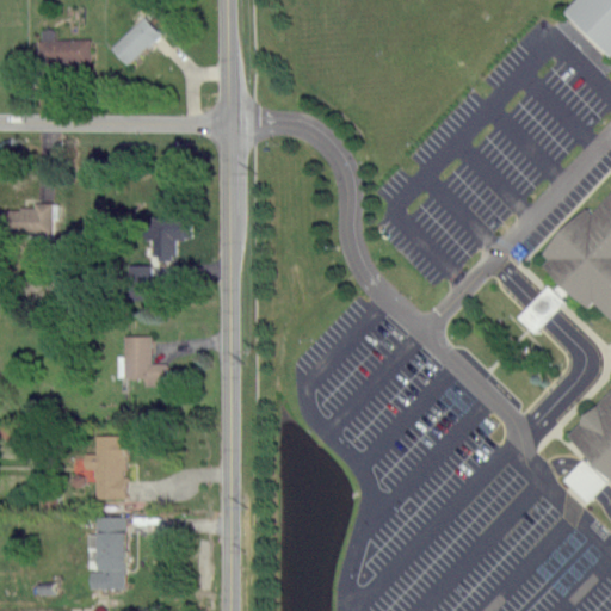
[(610,57),(565,12),(575,0),(610,0),(610,57)]
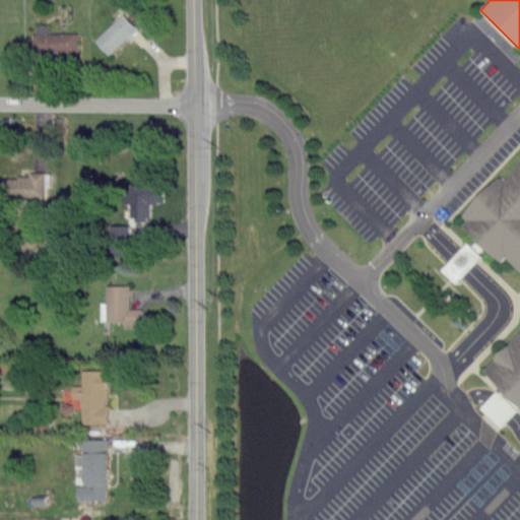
[(94,40),(122,10),(140,27),(113,57),(94,40)]
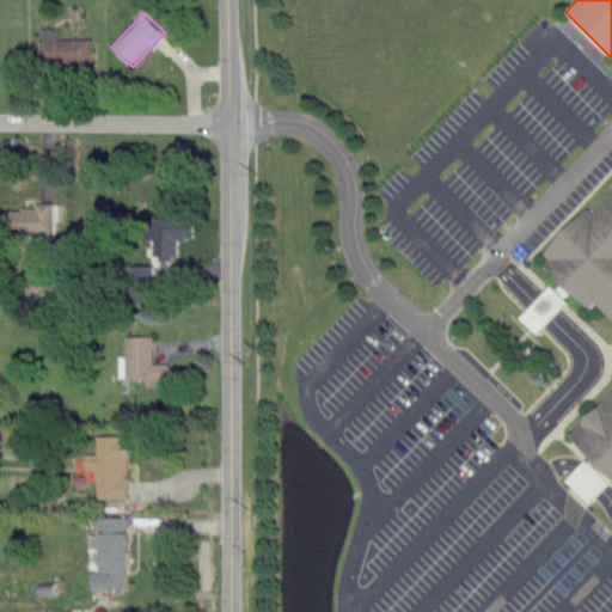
[(38,38),(38,62),(92,61),(92,38),(38,38)]
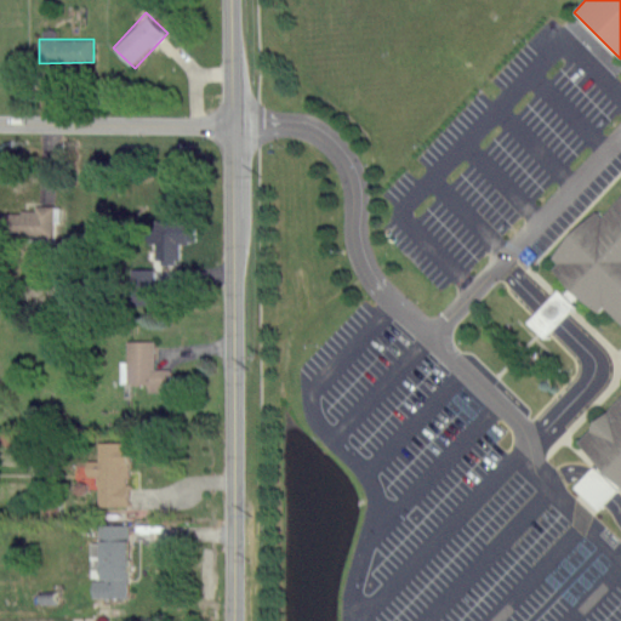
[(620,195),(558,263),(620,322),(620,403),(584,443),(605,463),(584,486),(599,502),(620,497),(620,195)]
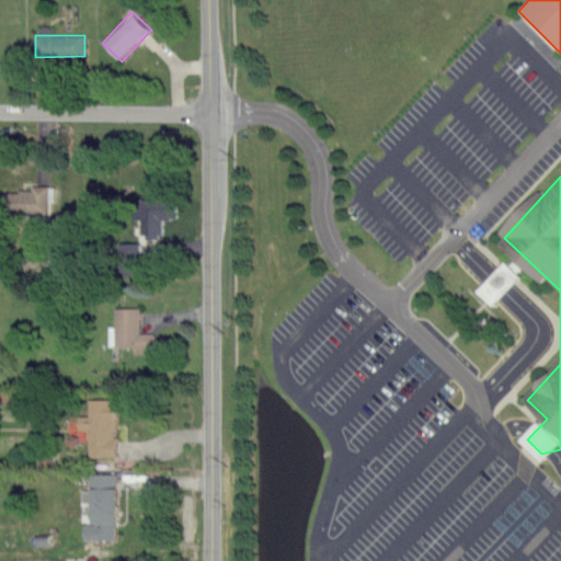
[(1,193),(0,212),(48,213),(48,184),(32,184),(32,191),(19,191),(19,194),(1,193)]
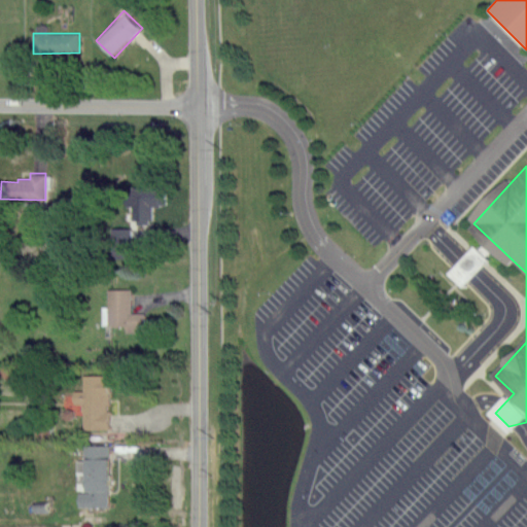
[(125,190),(126,207),(166,206),(165,186),(133,186),(133,190),(125,190)]
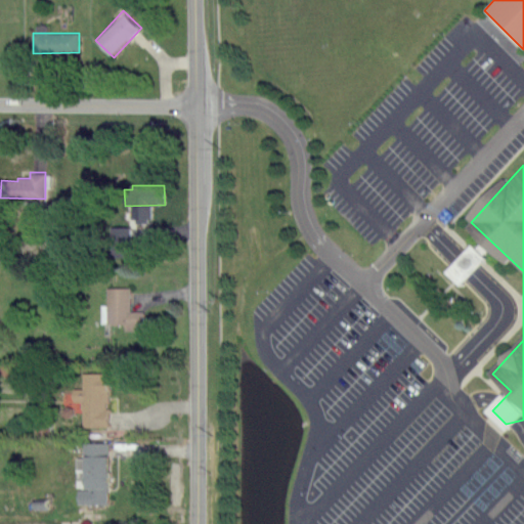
[(111,226),(111,257),(130,257),(130,226),(111,226)]
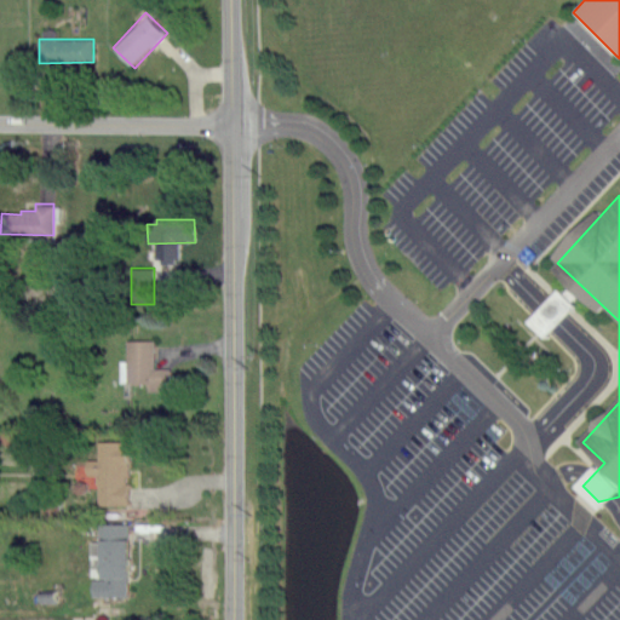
[(587,297),(572,282),(535,321),(551,337),(587,297)]
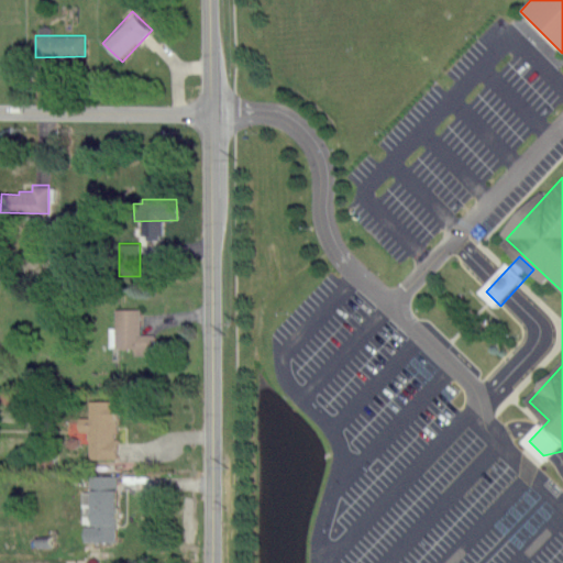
[(117,308),(117,348),(134,348),(134,356),(155,356),(155,334),(141,334),(141,308),(117,308)]
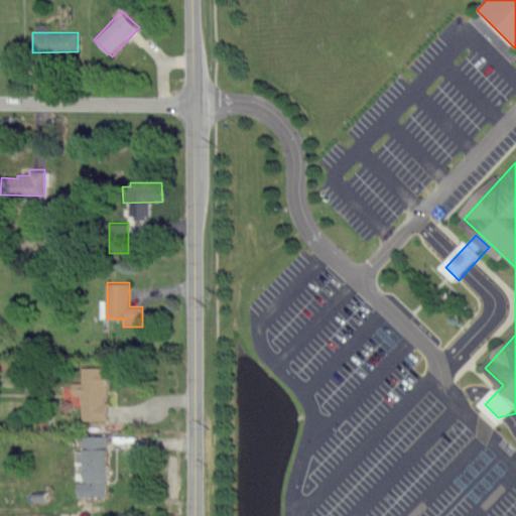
[(82,367),(110,367),(110,419),(82,419),(82,411),(63,411),(63,386),(82,386),(82,367)]
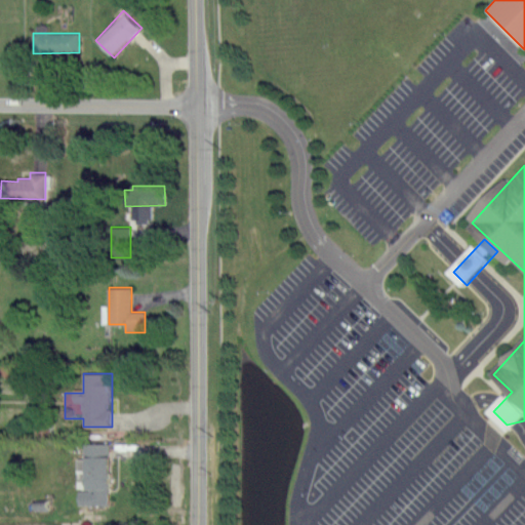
[(78,492),(78,505),(111,505),(111,432),(90,432),(90,443),(83,443),(83,490),(78,492)]
